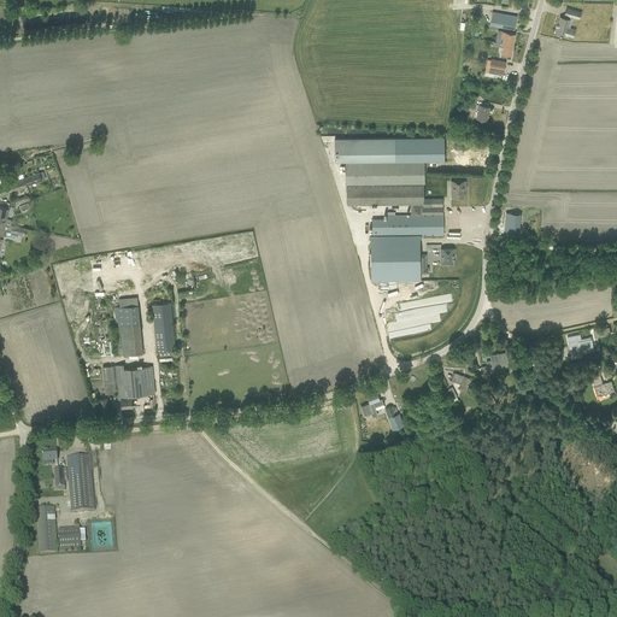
[(492,12),(489,25),(495,27),(501,27),(506,28),(515,29),(517,16),(509,15),(492,12)]
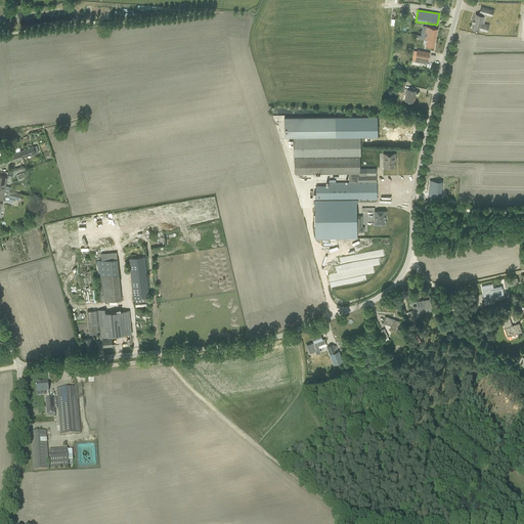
[(471,23),(472,23),(471,28),(479,31),(479,30),(481,30),(483,25),(480,24),(482,16),(474,14),(473,18),(471,23)]
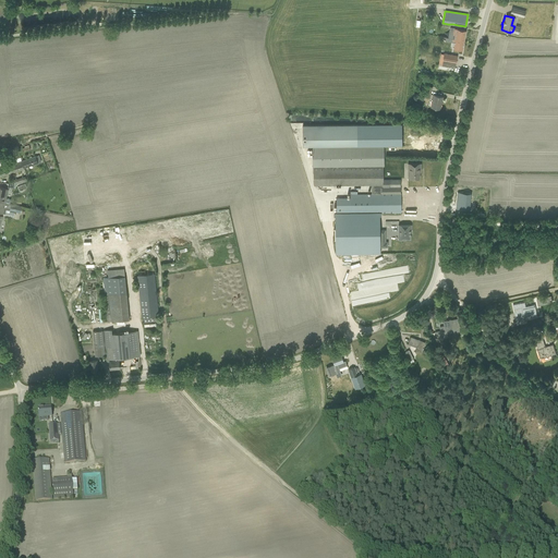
[(462,50),(465,31),(455,28),(453,35),(450,34),(449,38),(448,41),(453,43),(453,41),(455,41),(453,49),(462,50)]
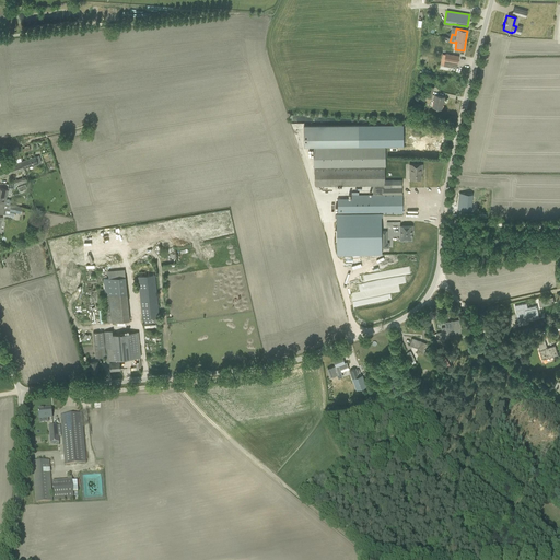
[(442,59),(441,65),(453,67),(453,62),(457,63),(459,56),(445,54),(445,55),(444,60),(442,59)]
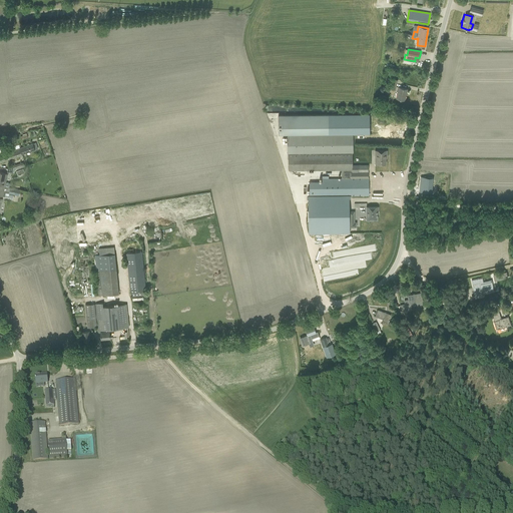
[(397,98),(400,99),(405,100),(407,89),(399,87),(397,98)]
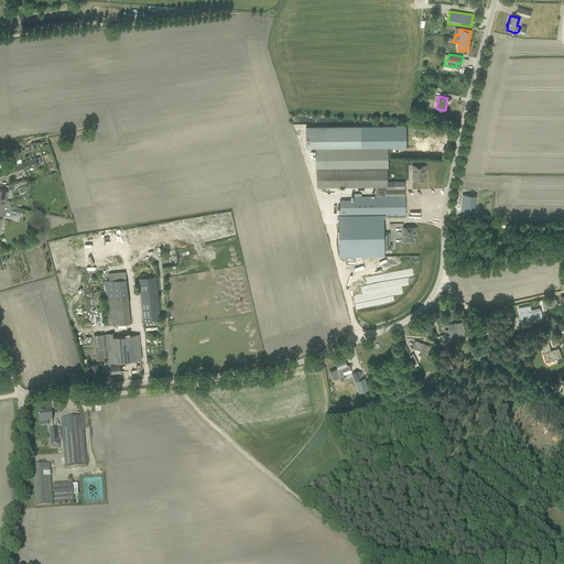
[(361,127),(306,127),(306,148),(361,148),(405,147),(405,126),(361,127)]
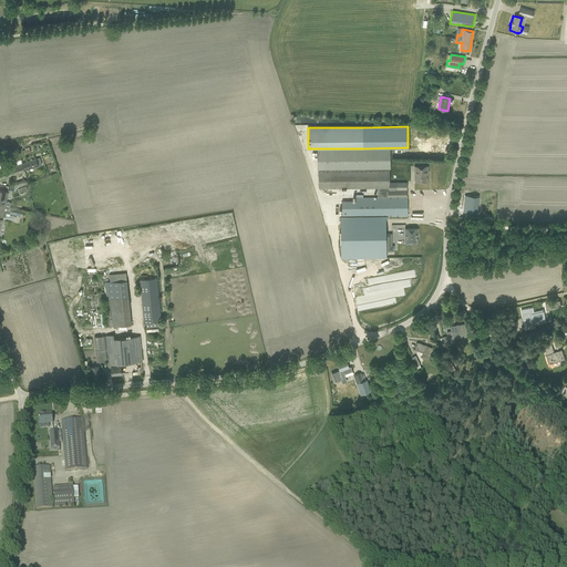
[(387,258),(385,216),(406,216),(406,183),(390,183),(390,169),(390,148),(318,150),(319,189),(378,188),(378,197),(356,197),(356,202),(342,202),(342,258),(387,258)]
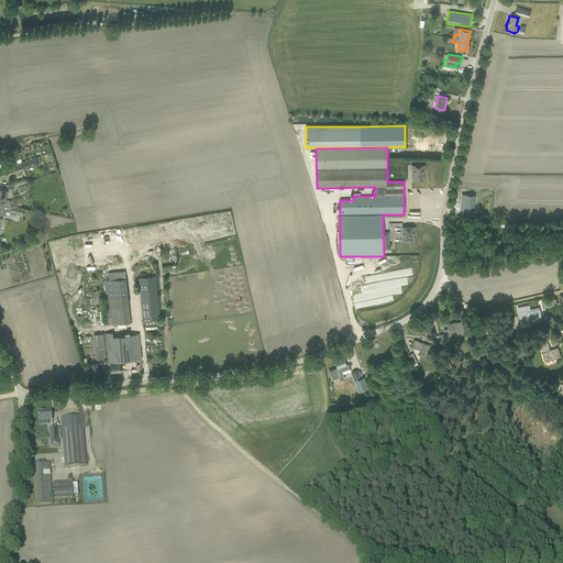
[(21,163),(0,169),(0,178),(24,170),(24,169),(37,165),(35,157),(21,163)]
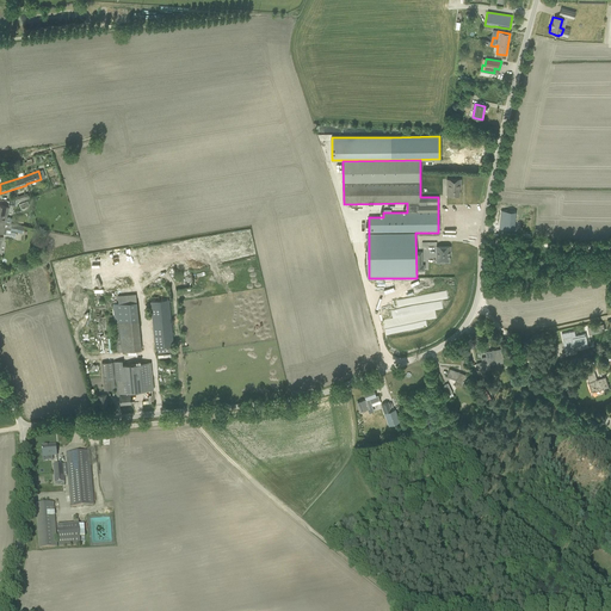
[(446,179),(446,190),(448,196),(460,196),(460,185),(461,185),(461,179),(446,179)]
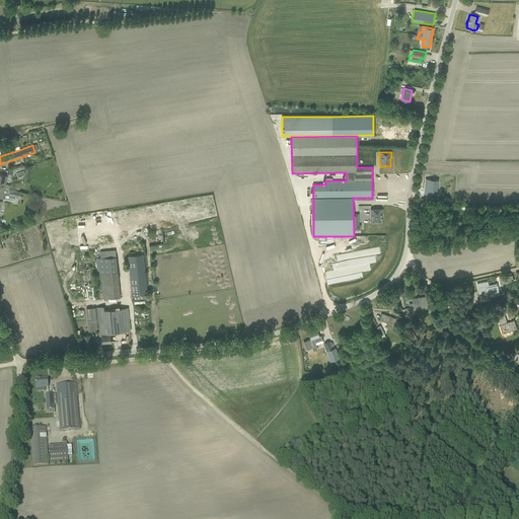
[(12,168),(14,172),(25,168),(23,164),(12,168)]
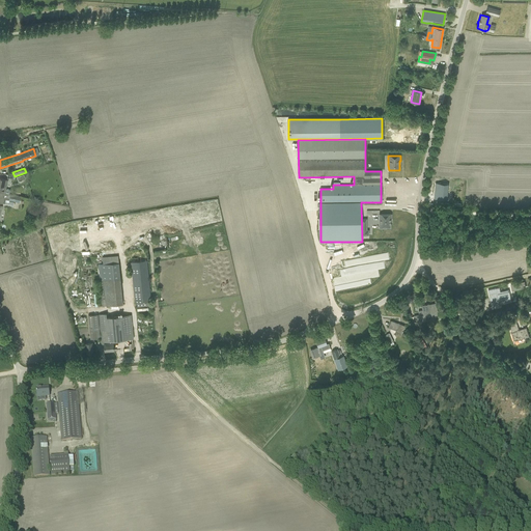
[(5,194),(6,187),(7,179),(0,177),(0,202),(5,204),(6,198),(9,199),(9,200),(20,202),(21,197),(10,195),(5,194)]
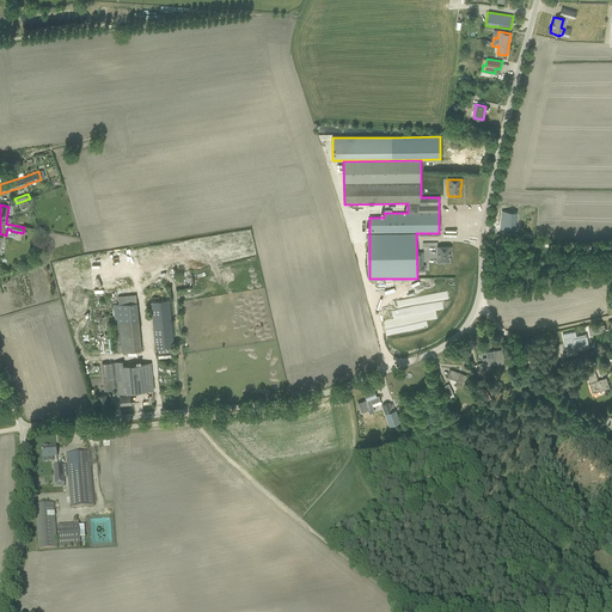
[(501,210),(501,231),(516,231),(518,212),(501,210)]
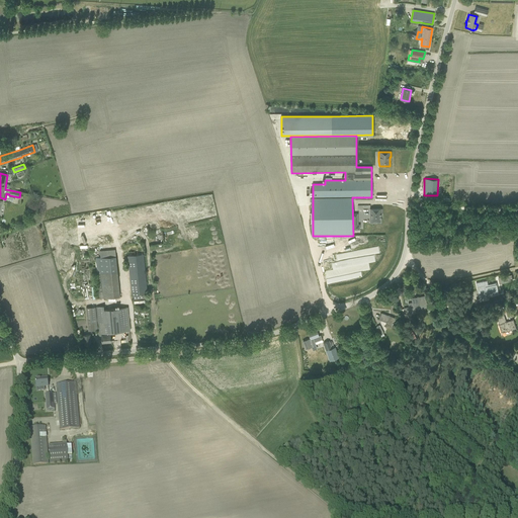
[(370,209),(370,214),(372,214),(372,223),(376,223),(376,222),(380,222),(380,213),(381,213),(381,209),(370,209)]
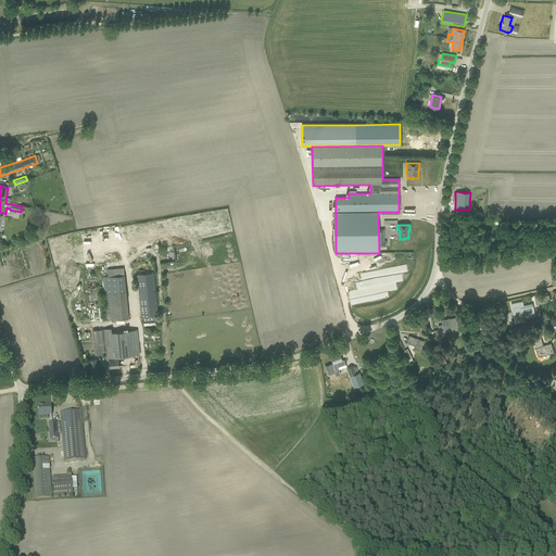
[(106,269),(108,277),(102,277),(106,320),(128,318),(126,291),(124,275),(123,268),(106,269)]
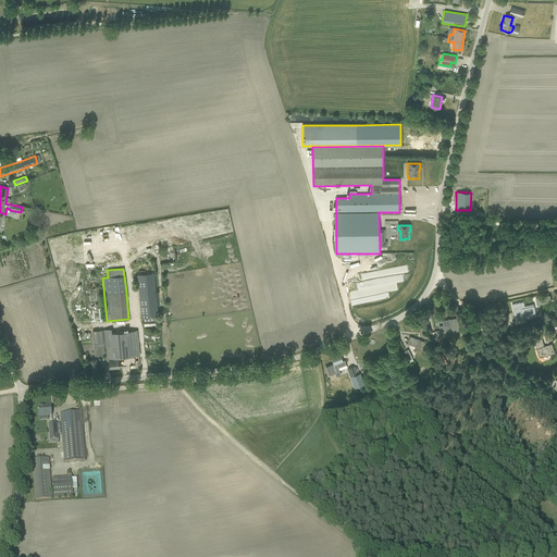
[(155,273),(138,274),(141,318),(144,318),(144,322),(157,321),(157,317),(159,317),(155,273)]
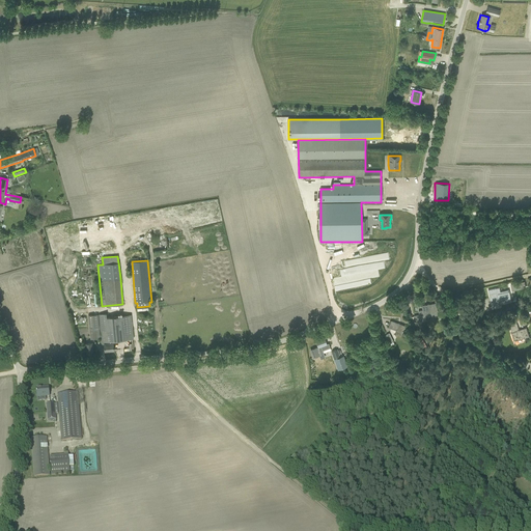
[(524,282),(513,284),(514,290),(526,288),(524,282)]
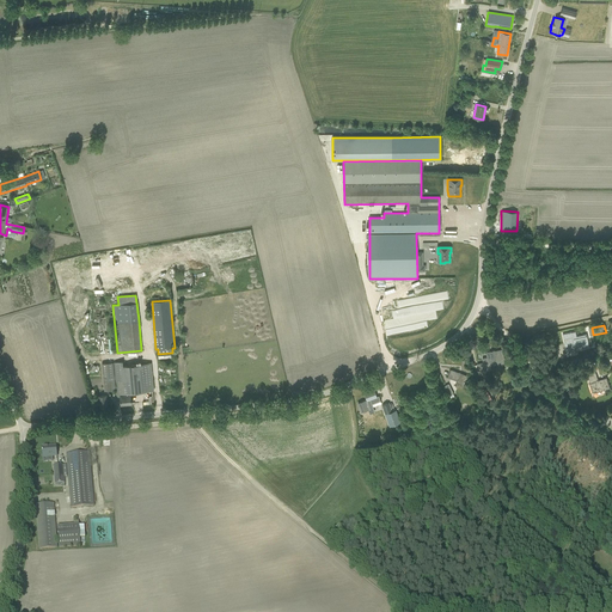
[(575,354),(574,346),(577,346),(579,346),(583,346),(583,349),(589,348),(586,335),(576,337),(575,331),(562,334),(567,356),(575,354)]
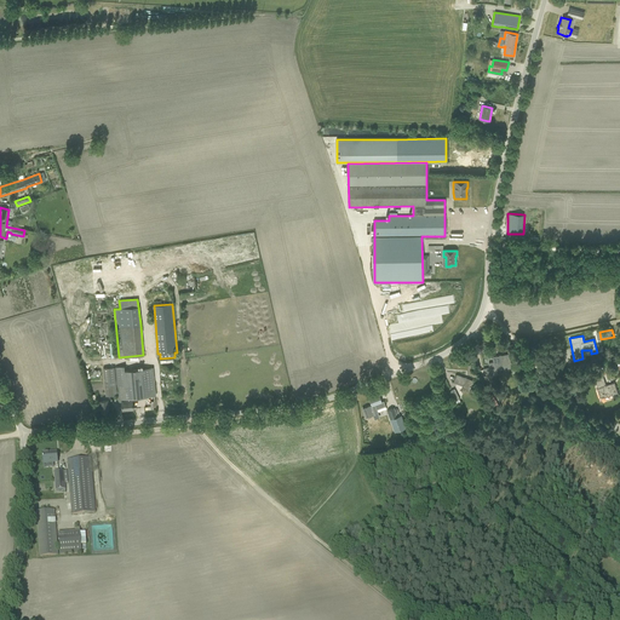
[(489,368),(483,369),(484,379),(492,378),(491,372),(500,369),(499,367),(503,366),(504,369),(511,367),(509,355),(500,356),(500,355),(498,356),(498,355),(497,356),(493,357),(494,362),(488,363),(489,368)]
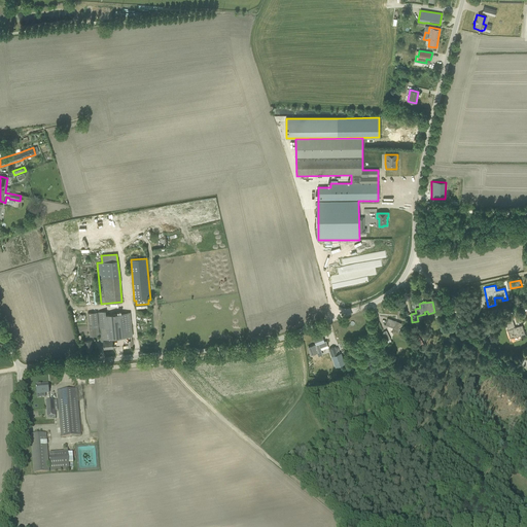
[(99,336),(99,337),(100,342),(103,342),(104,349),(113,348),(112,339),(132,337),(130,313),(106,315),(105,312),(98,312),(99,323),(98,323),(97,312),(88,313),(90,337),(99,336)]
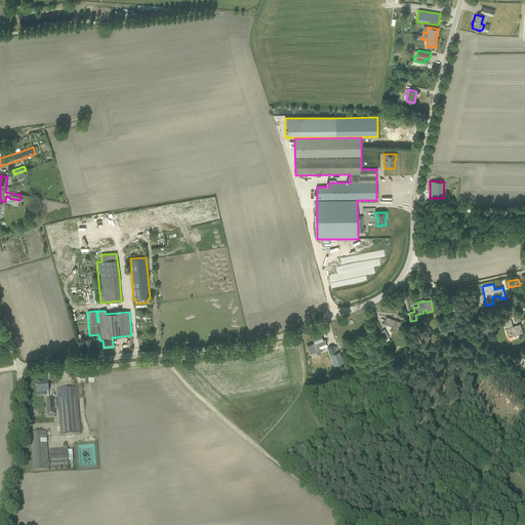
[(501,317),(503,321),(507,329),(506,329),(508,336),(511,335),(512,336),(518,334),(519,335),(523,333),(520,324),(513,326),(511,319),(512,318),(511,314),(501,317)]
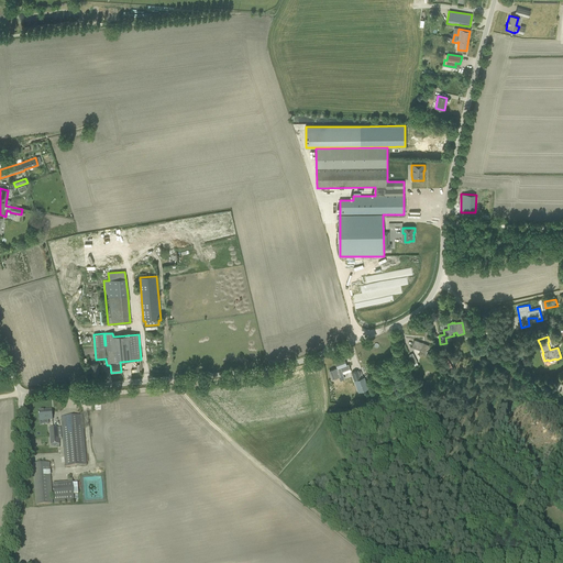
[(420,354),(424,356),(429,345),(415,340),(412,348),(421,351),(420,354)]
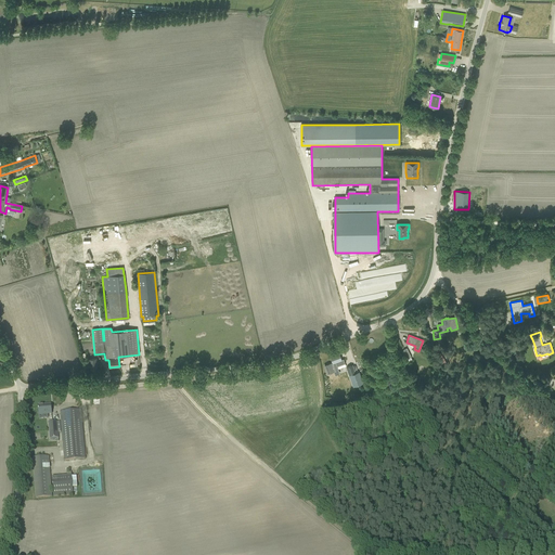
[(411,357),(407,348),(403,350),(408,359),(407,360),(408,362),(412,360),(411,358),(411,357)]
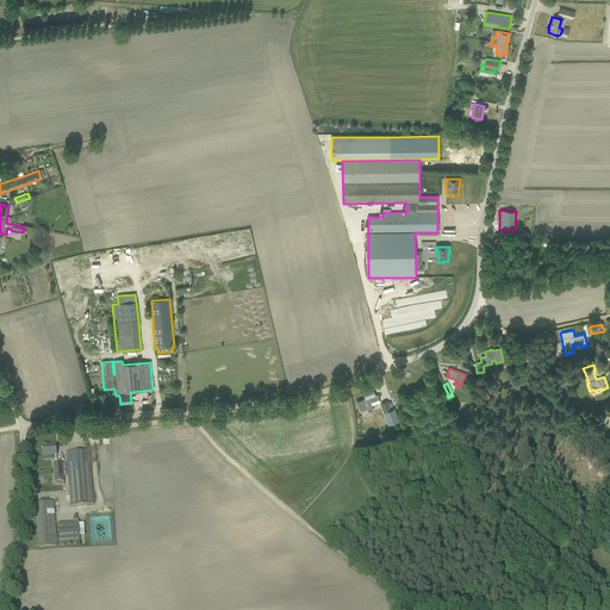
[(363,399),(356,402),(359,411),(367,409),(366,408),(368,406),(371,405),(371,403),(379,400),(378,394),(375,396),(373,388),(363,392),(366,399),(363,400),(363,399)]
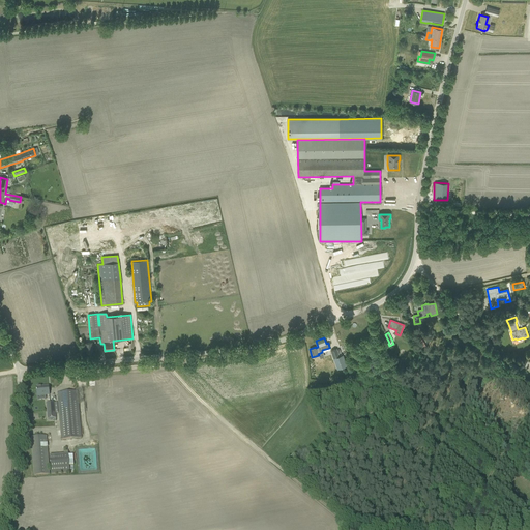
[(85,344),(86,353),(93,352),(92,343),(85,344)]
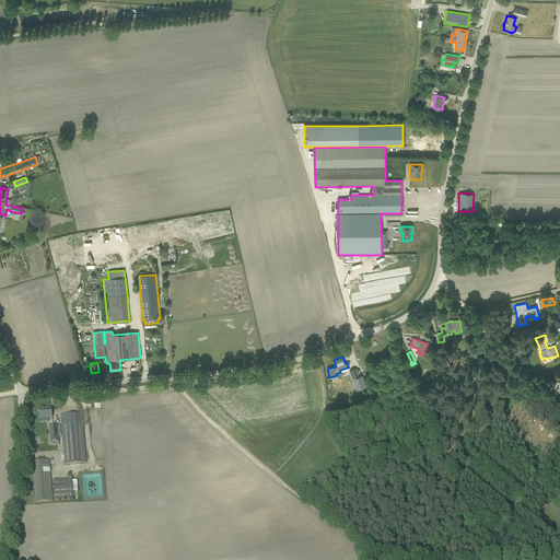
[(356,369),(349,371),(352,378),(356,391),(365,387),(362,375),(358,376),(356,369)]
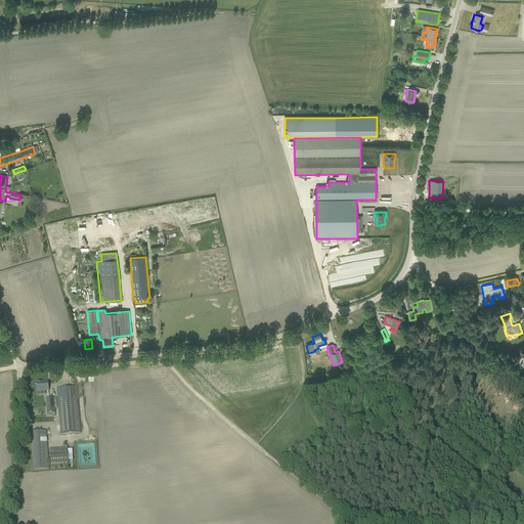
[(48,382),(36,383),(37,392),(48,391),(48,382)]
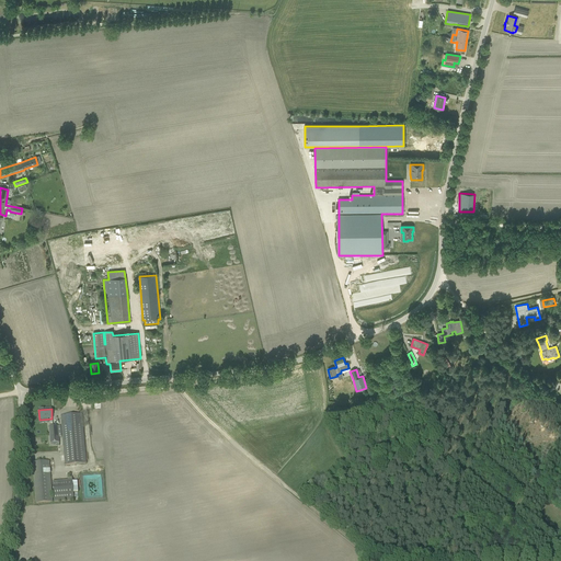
[(64,455),(65,465),(86,464),(86,453),(82,414),(60,416),(64,455)]
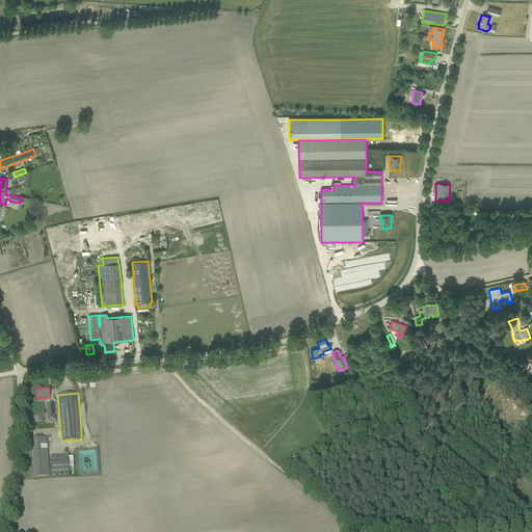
[(57,404),(47,405),(48,420),(54,420),(54,421),(56,421),(55,415),(58,415),(57,404)]
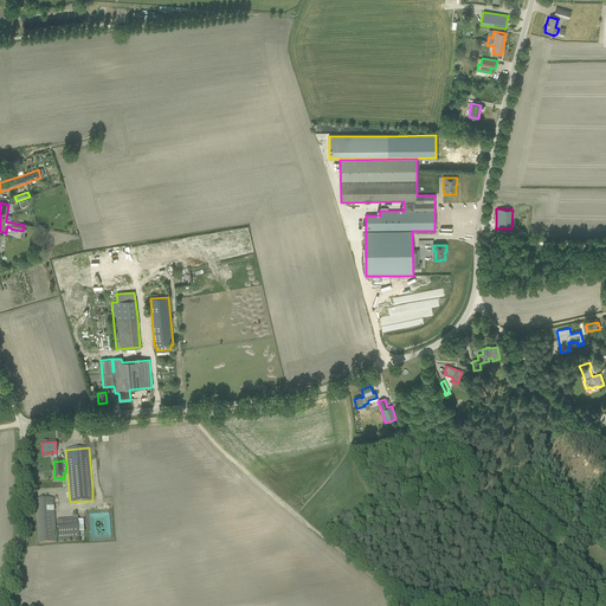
[(36,500),(39,543),(56,542),(53,498),(36,500)]
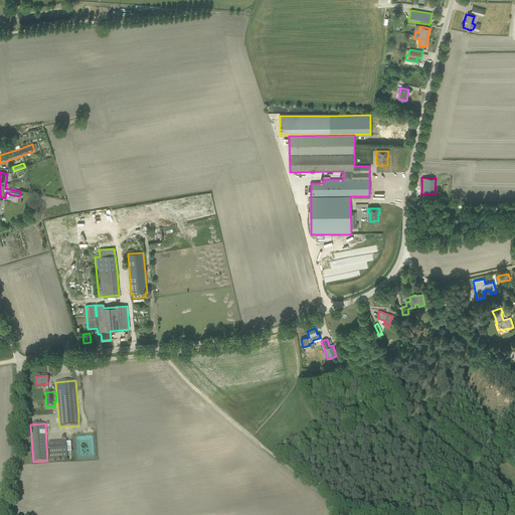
[(48,443),(49,461),(67,460),(65,439),(61,439),(61,442),(48,443)]
